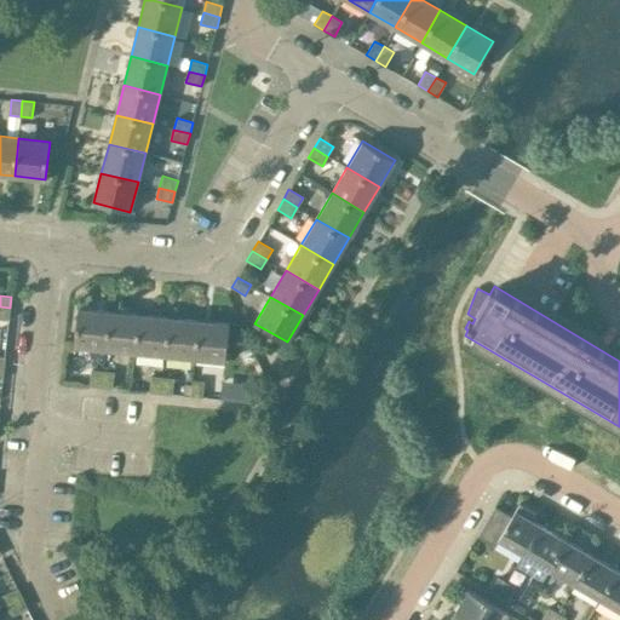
[(0,319),(9,320),(10,308),(0,306),(0,319)]
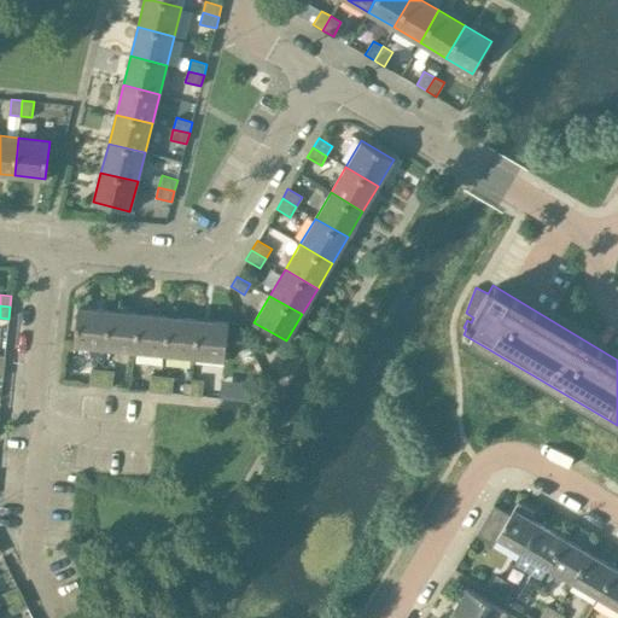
[(74,344),(105,348),(109,310),(79,307),(75,338),(74,344)]
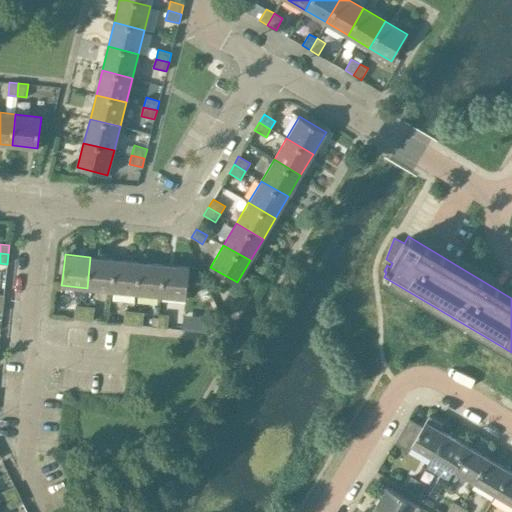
[(87,288),(111,290),(114,259),(90,257),(87,288)]
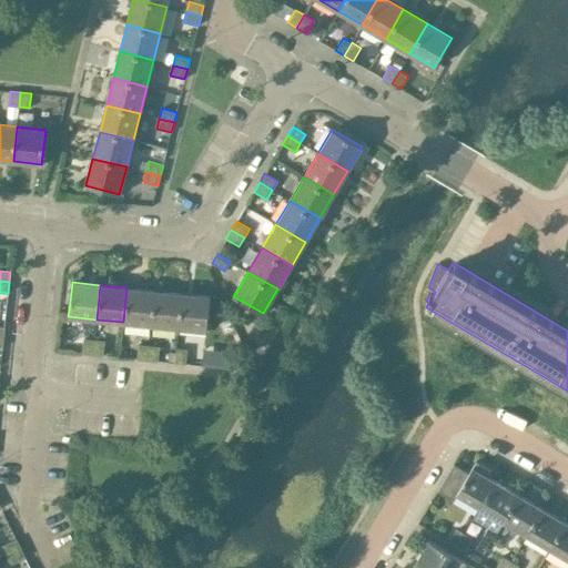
[(123,322),(151,325),(154,291),(127,287),(123,322)]
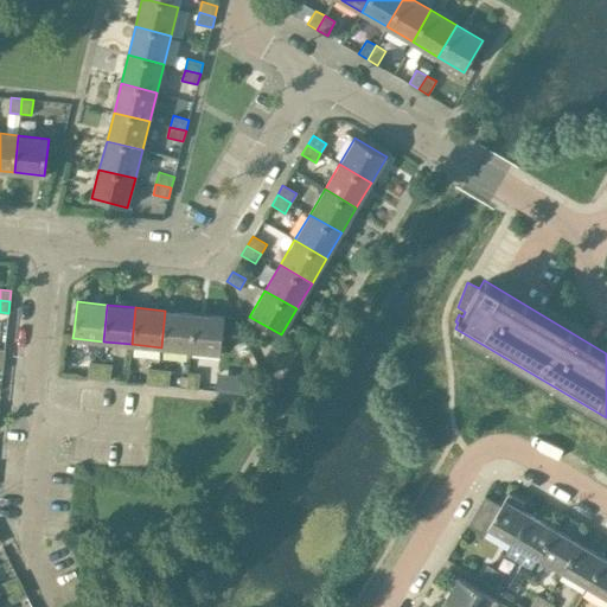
[(161,347),(191,350),(195,314),(165,311),(161,347)]
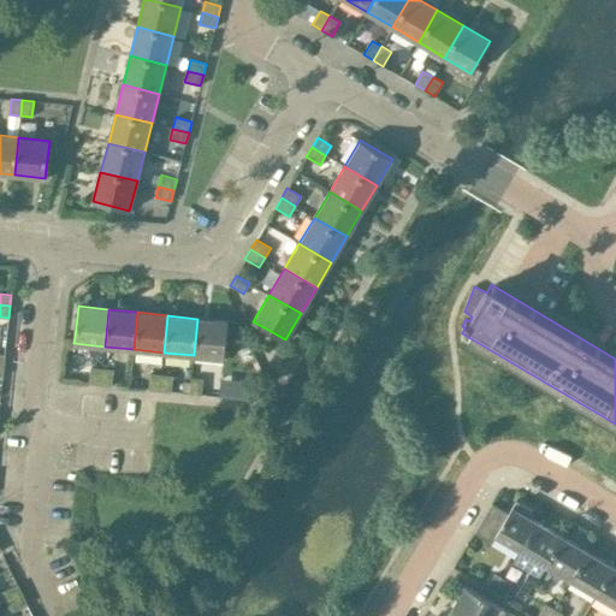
[(194,355),(224,359),(227,321),(197,319),(194,355)]
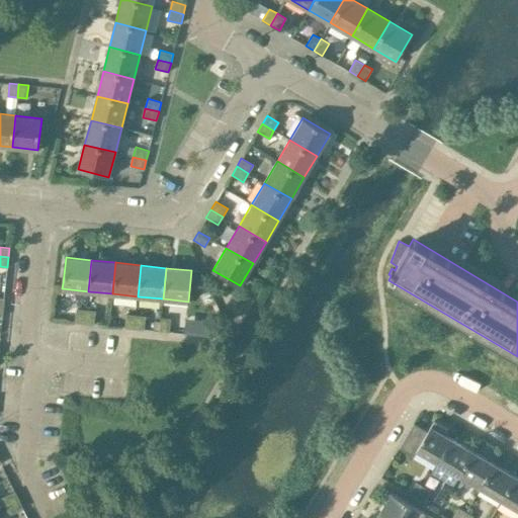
[(75,323),(85,324),(86,310),(77,309),(75,323)]
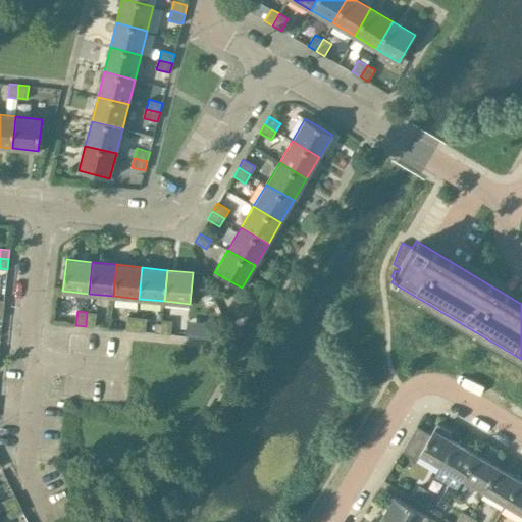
[(86,326),(95,326),(96,313),(87,312),(86,326)]
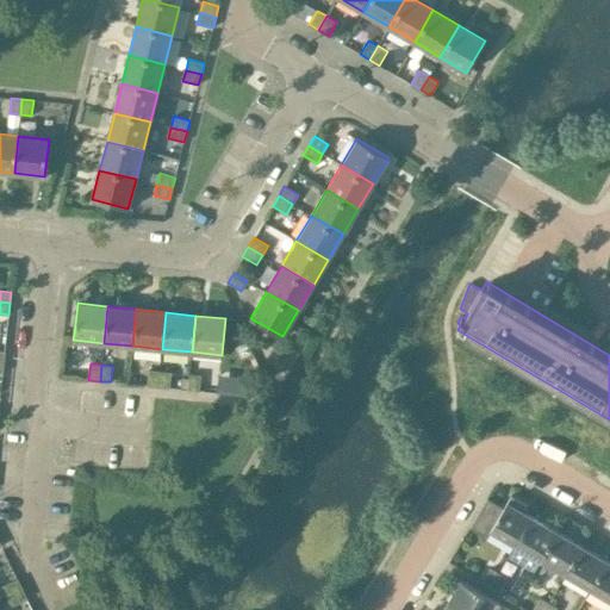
[(147,386),(159,387),(160,371),(149,369),(147,386)]
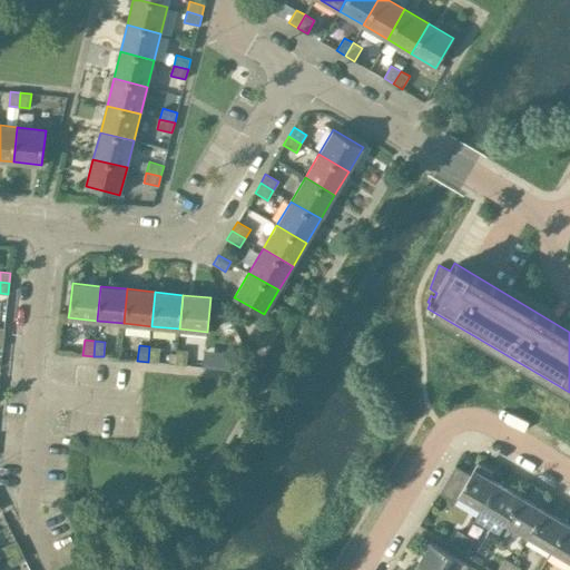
[(148,362),(158,363),(160,347),(149,346),(148,362)]
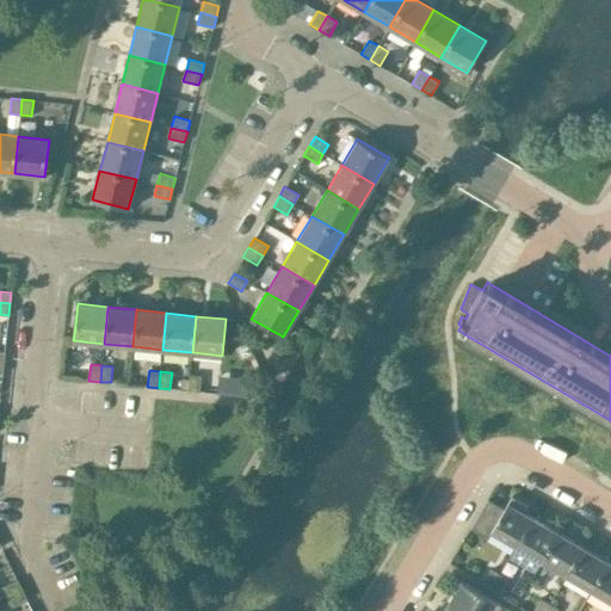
[(189,390),(199,392),(201,375),(190,375),(189,390)]
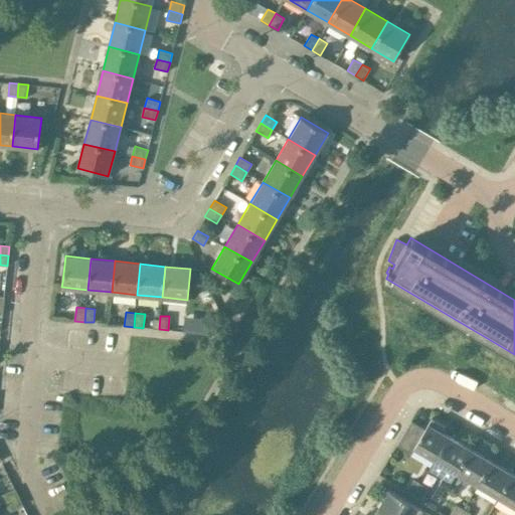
[(435,460),(435,461),(450,436),(442,431),(445,425),(432,418),(428,423),(425,428),(410,420),(396,445),(411,454),(413,449),(435,460)]
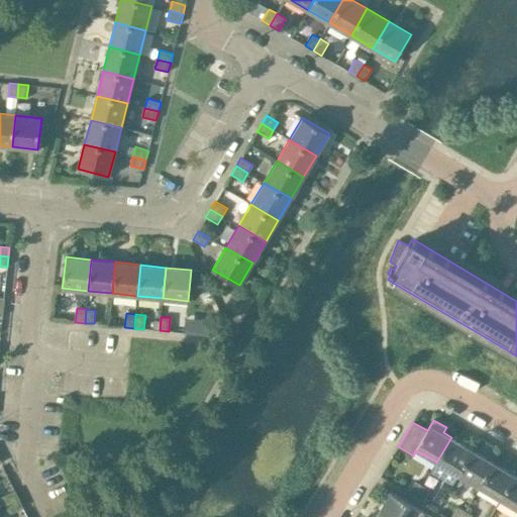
[(457,475),(473,449),(451,437),(436,462),(436,461),(430,472),(452,485),(457,475)]
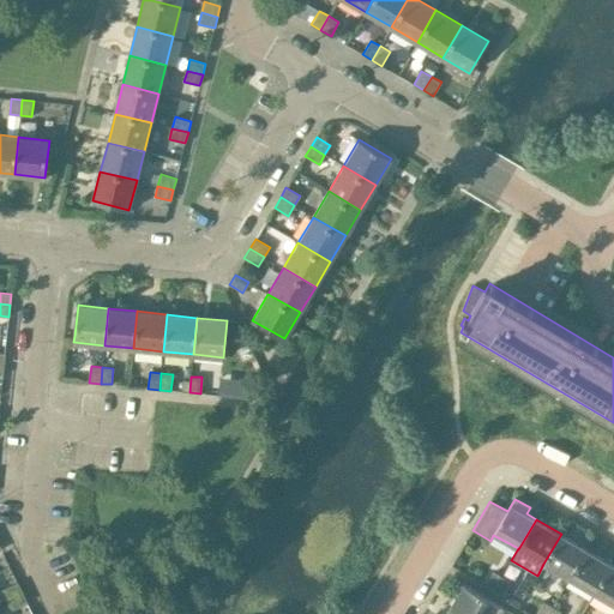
[(543,564),(569,578),(587,548),(561,534),(543,564)]
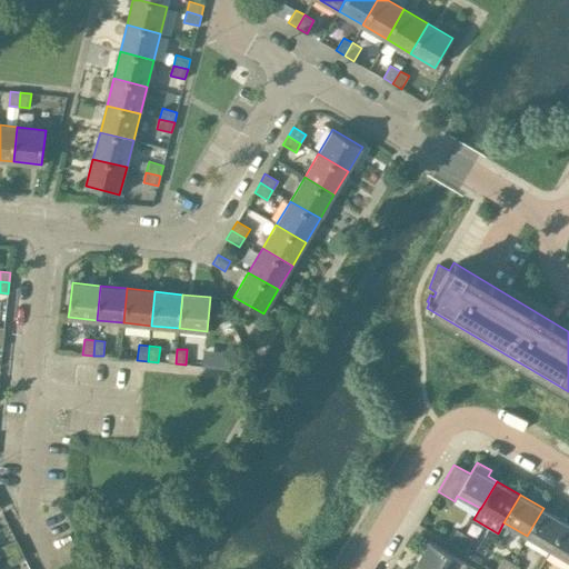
[(527,536),(550,550),(567,522),(543,508),(527,536)]
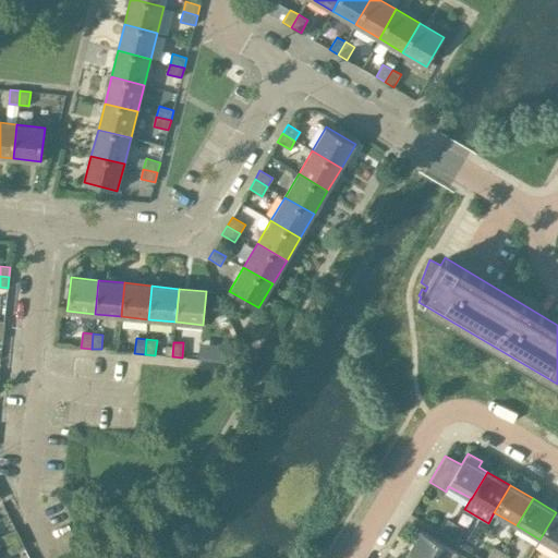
[(540,540),(557,549),(557,513),(556,512),(540,540)]
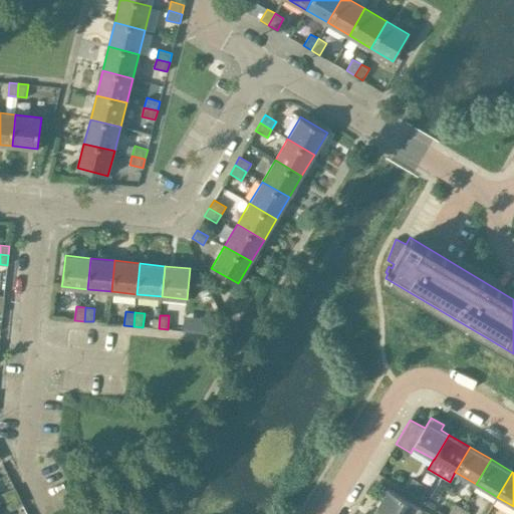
[(406,490),(414,494),(421,483),(413,479),(406,490)]
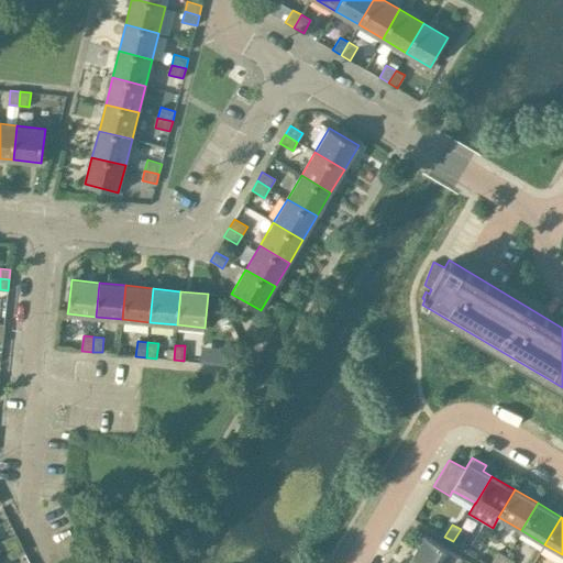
[(453,541),(461,547),(468,534),(461,529),(453,541)]
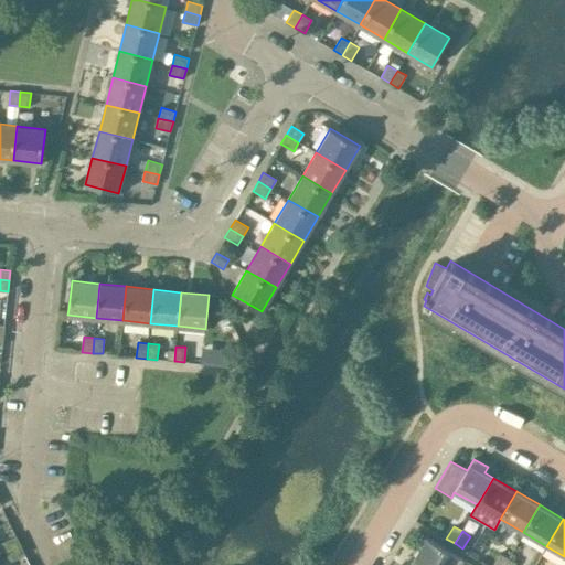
[(2,542),(8,551),(21,545),(17,535),(2,542)]
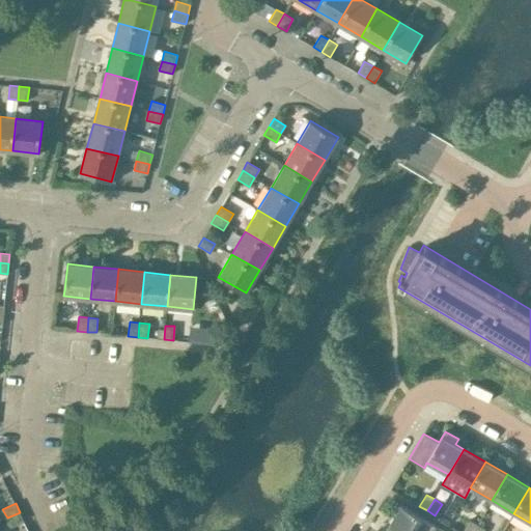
[(400,504),(387,527),(394,530),(432,530),(436,526),(426,520),(400,504)]
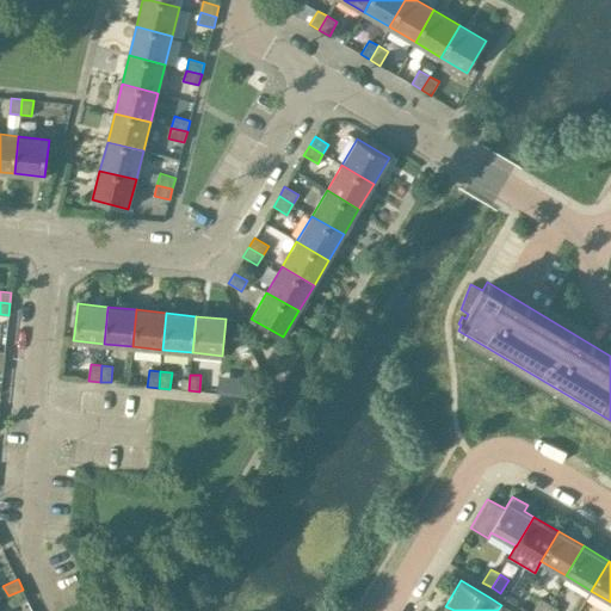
[(8,596),(13,606),(28,599),(23,590),(8,596)]
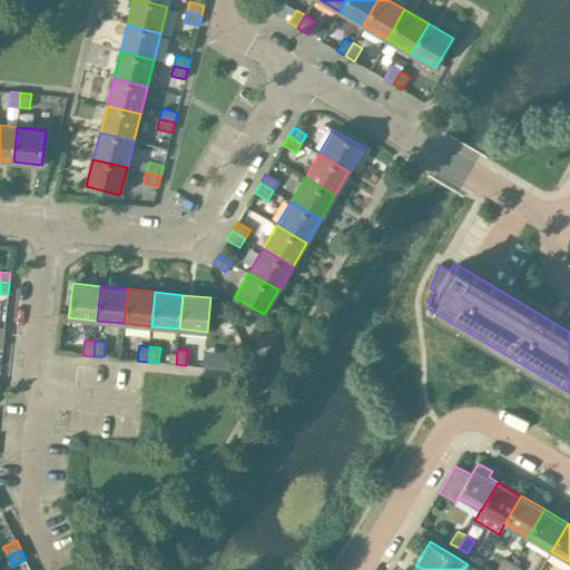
[(497,569),(508,569),(512,563),(504,558),(497,569)]
